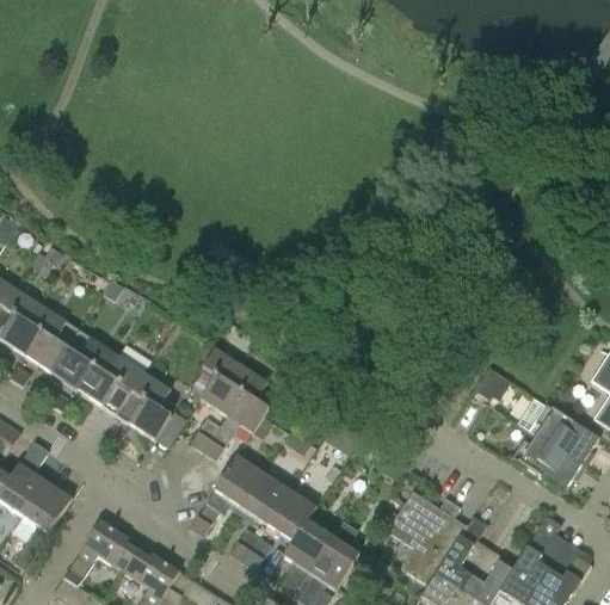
[(0,308),(16,285),(0,275),(0,308)]
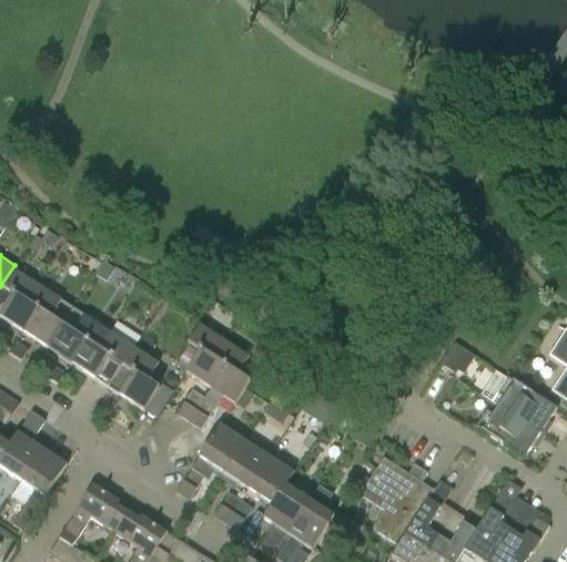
[(0,286),(0,313),(23,329),(38,306),(27,299),(38,282),(14,265),(0,286)]
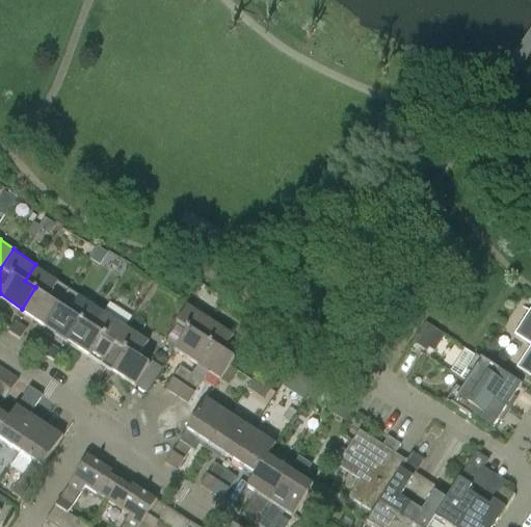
[(45,323),(70,286),(35,264),(25,281),(35,287),(22,309),(45,323)]
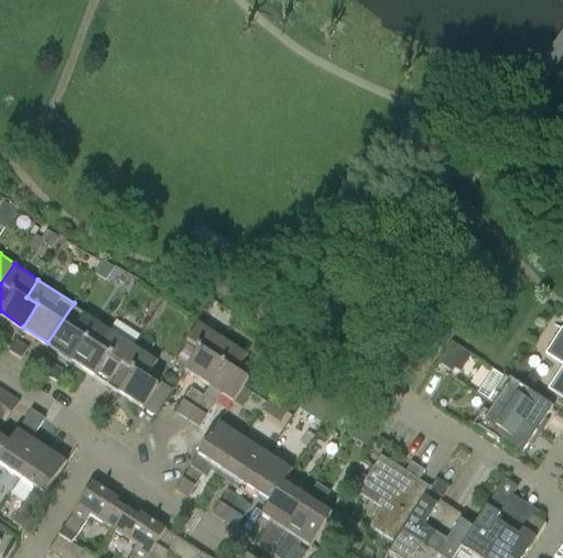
[(110,327),(74,303),(47,342),(72,359),(87,337),(98,345),(110,327)]
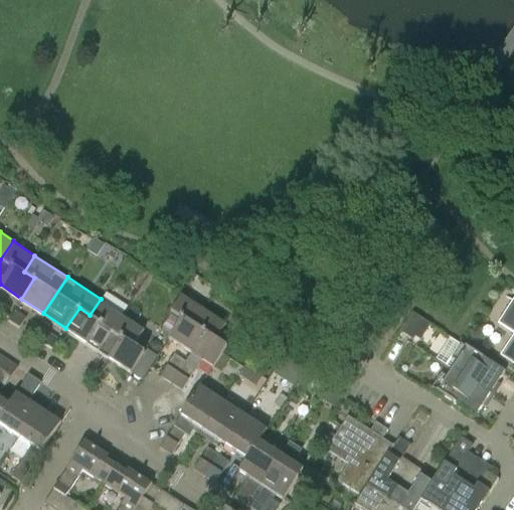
[(193,322),(203,306),(182,292),(171,308),(181,315),(168,335),(190,349),(204,329),(193,322)]
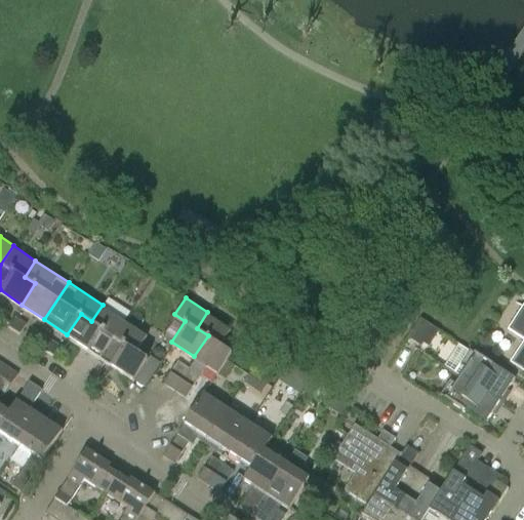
[(523,301),(508,324),(523,334),(523,337),(511,358),(523,366),(523,301)]
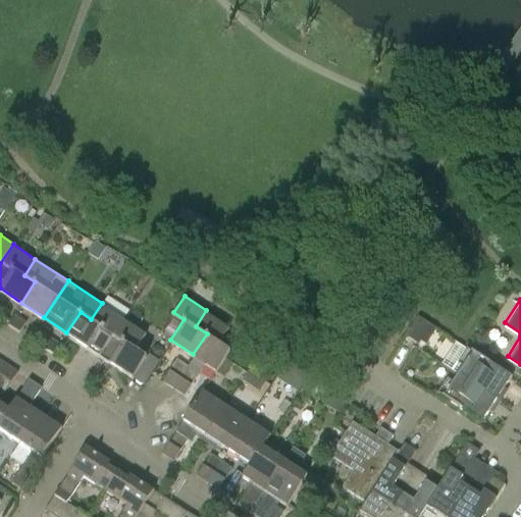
[(66,332),(99,354),(123,317),(102,303),(91,319),(81,312),(66,332)]
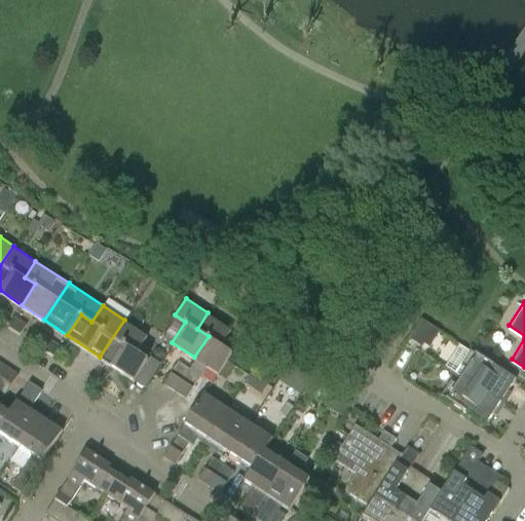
[(231,328),(208,312),(197,329),(209,336),(194,357),(219,372),(232,351),(221,344),(231,328)]
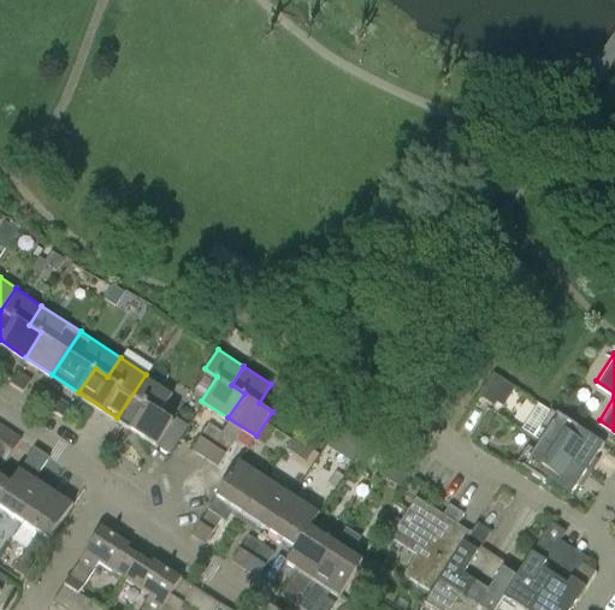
[(18,368),(11,379),(11,380),(24,389),(31,377),(18,368)]
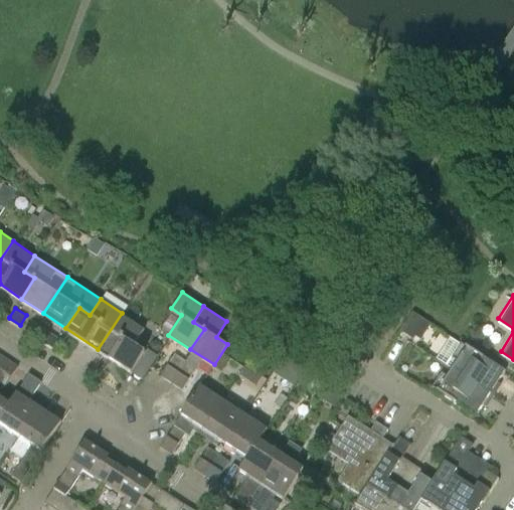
[(400,328),(407,333),(413,337),(414,334),(420,337),(432,321),(412,309),(400,328)]
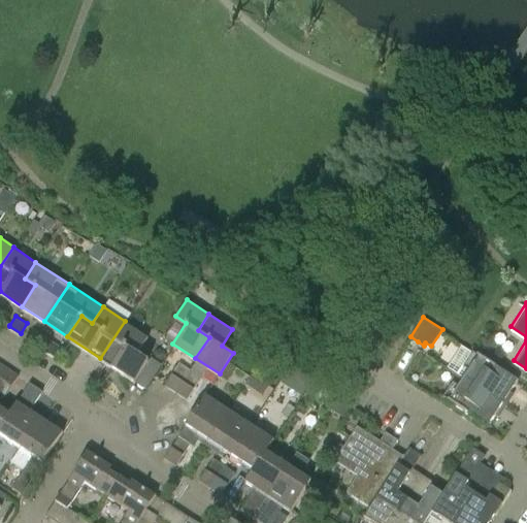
[(125,321),(100,358),(134,381),(149,359),(137,352),(147,335),(125,321)]
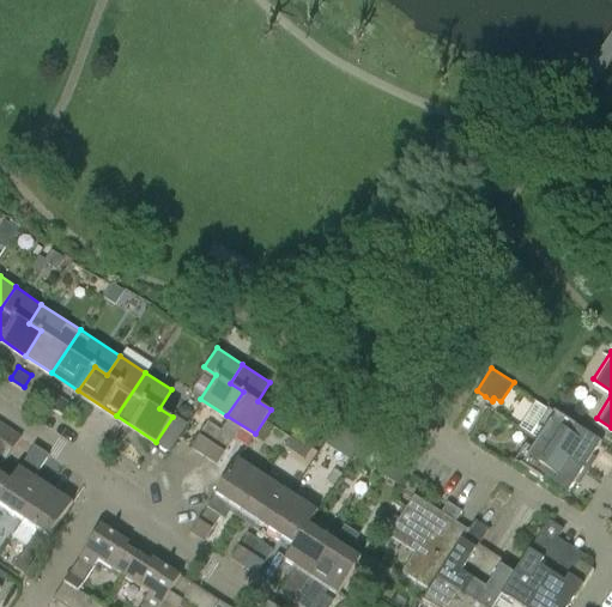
[(58,392),(50,404),(64,412),(71,400),(58,392)]
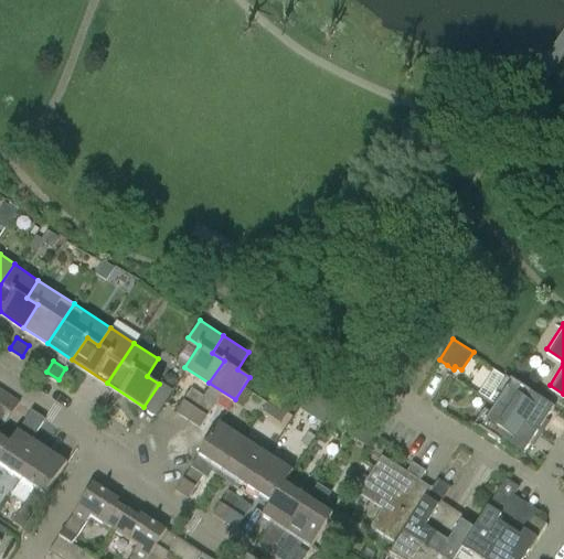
[(497,400),(539,428),(554,404),(506,373),(495,389),(501,394),(497,400)]
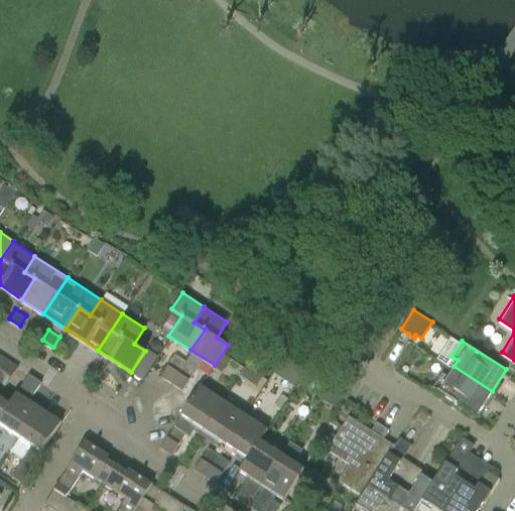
[(0,369),(8,357),(0,352),(0,369)]
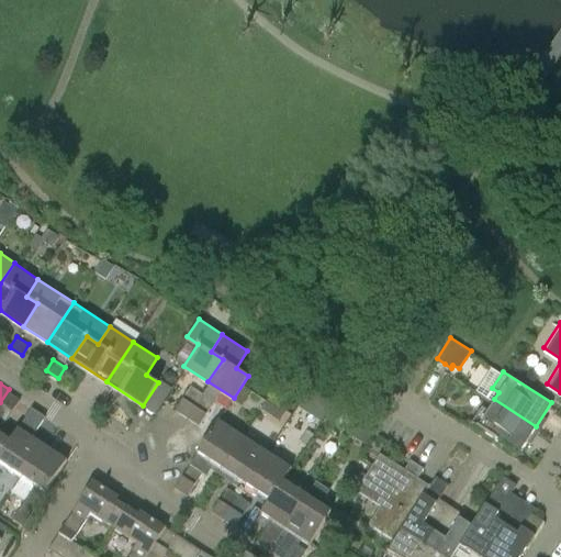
[(187,415),(202,391),(191,383),(176,408),(187,415)]
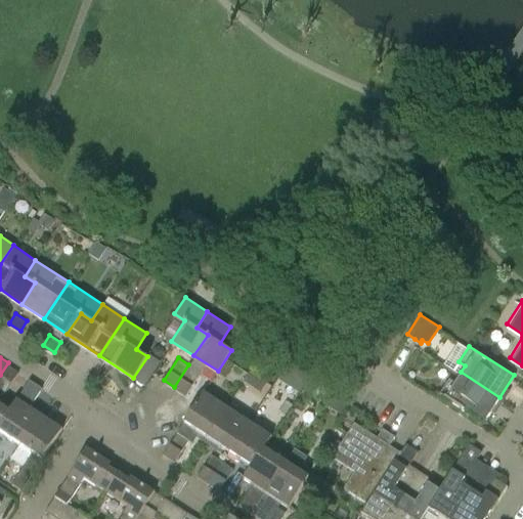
[(18,370),(8,362),(0,375),(0,389),(4,392),(18,370)]
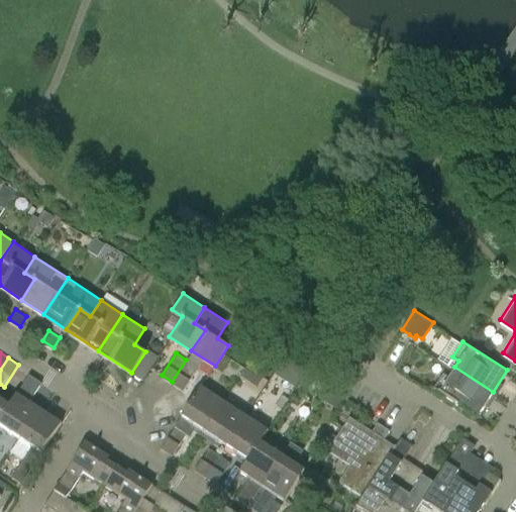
[(197,367),(186,360),(172,382),(183,389),(197,367)]
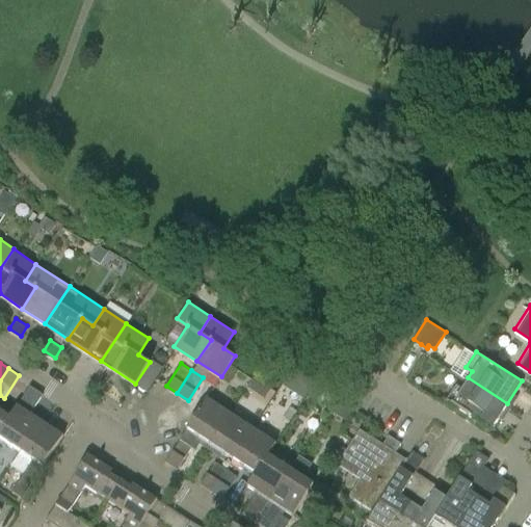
[(506,403),(507,403),(468,377),(462,386),(456,381),(446,397),(492,426),(499,414),(487,406),(495,396),(506,403)]
